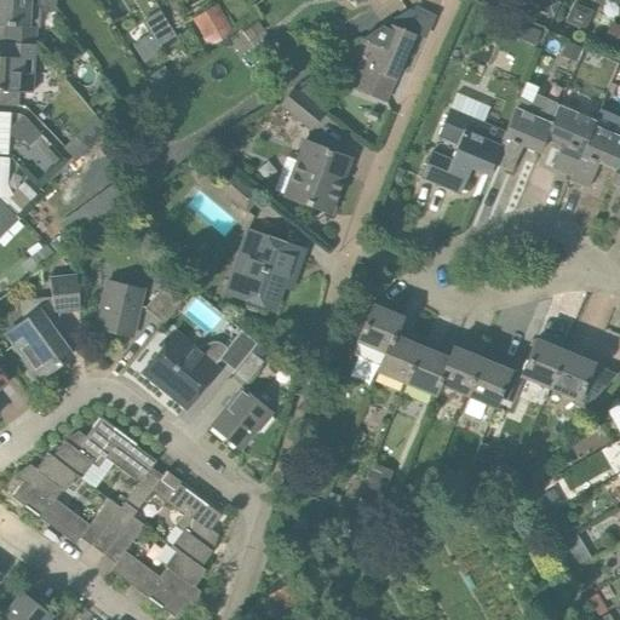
[(0,0),(0,26),(5,26),(4,42),(36,45),(38,29),(40,29),(40,0),(0,0)]
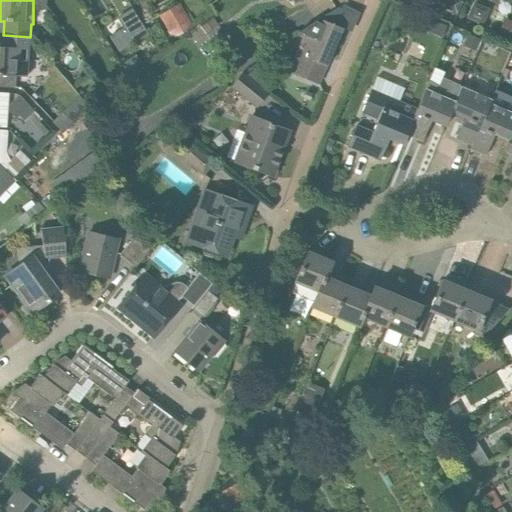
[(457,15),(462,2),(458,0),(453,0),(447,3),(445,9),(457,15)]
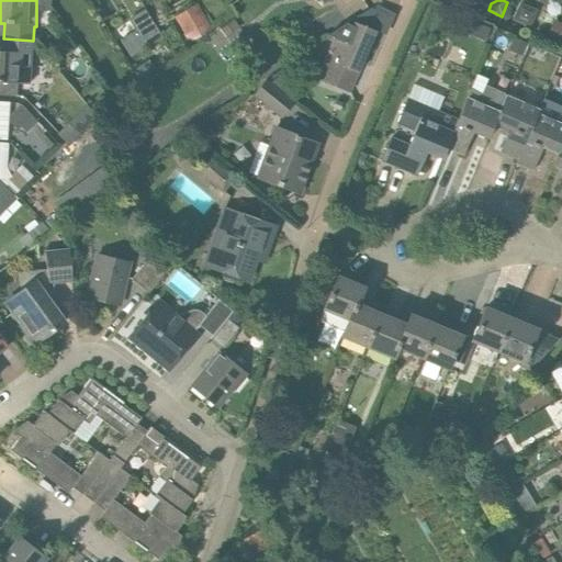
[(197,4),(186,11),(201,35),(211,30),(197,4)]
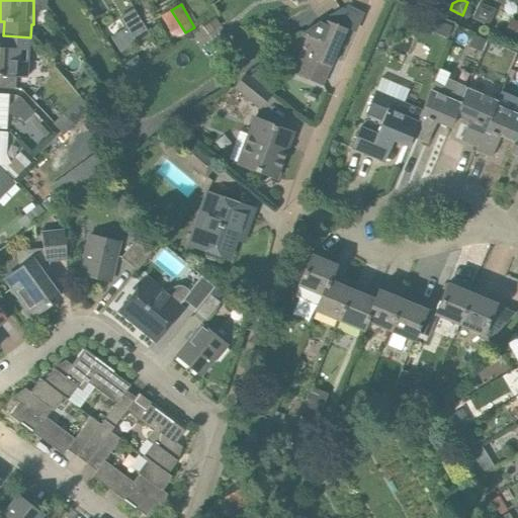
[(214,18),(203,27),(209,34),(221,26),(214,18)]
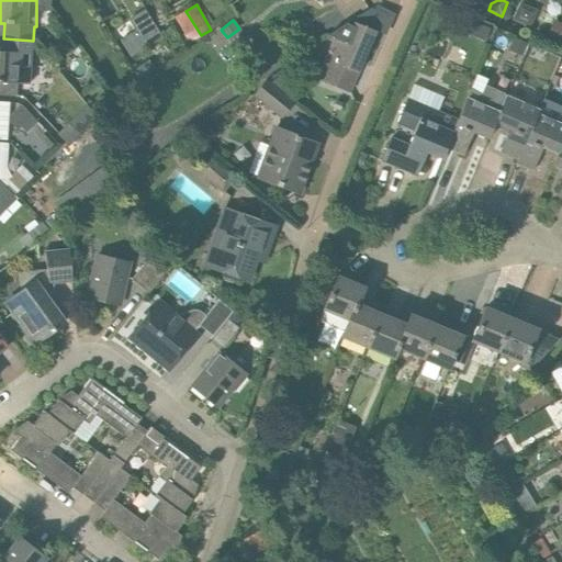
[(561,23),(552,20),(546,36),(561,43),(561,23)]
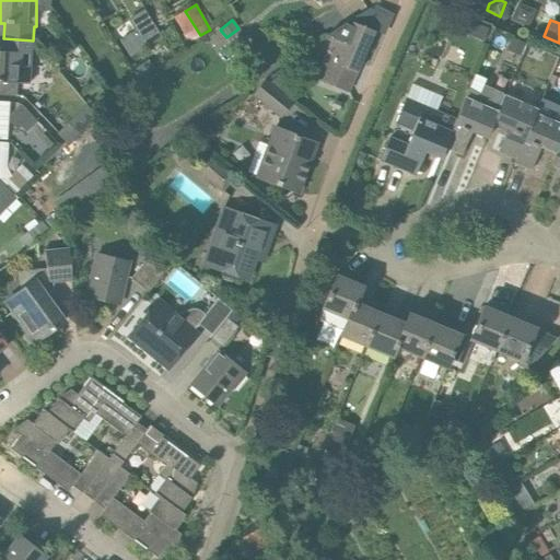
[(331,37),(315,77),(349,91),(374,32),(351,22),(343,42),(331,37)]
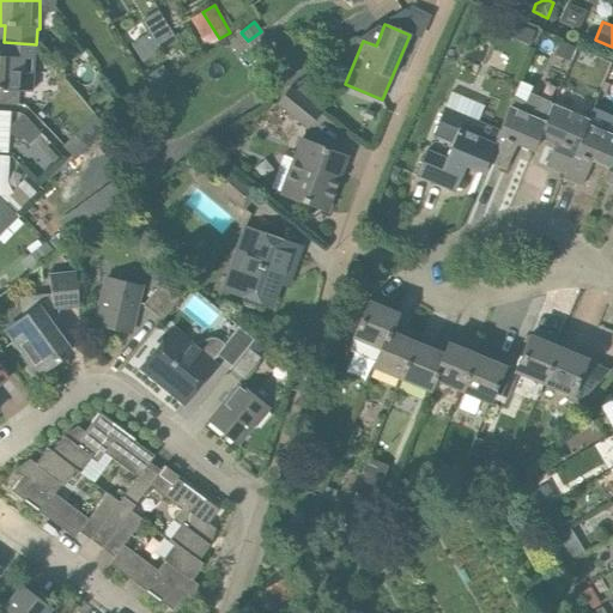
[(516,25),(510,38),(525,46),(530,32),(516,25)]
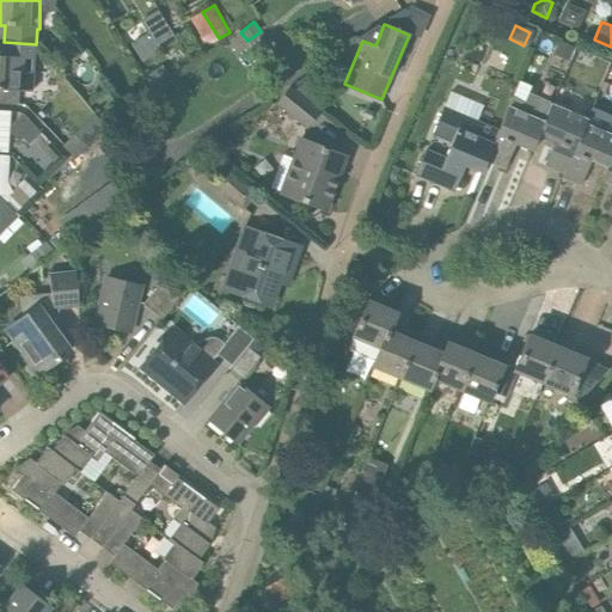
[(248,41),(240,32),(238,30),(226,40),(237,54),(250,44),(248,41)]
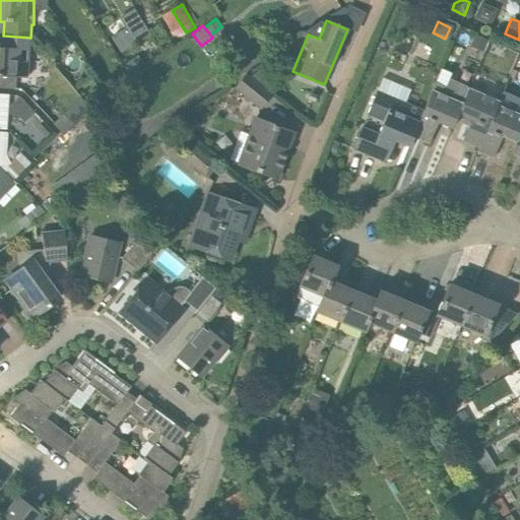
[(0,48),(0,76),(28,78),(30,38),(3,36),(3,48),(0,48)]
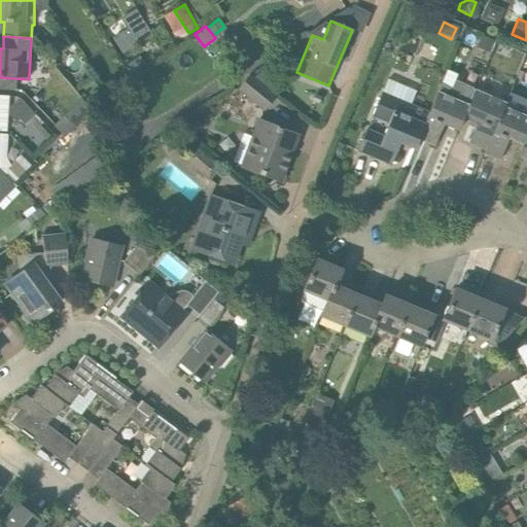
[(482,36),(476,51),(488,57),(494,41),(482,36)]
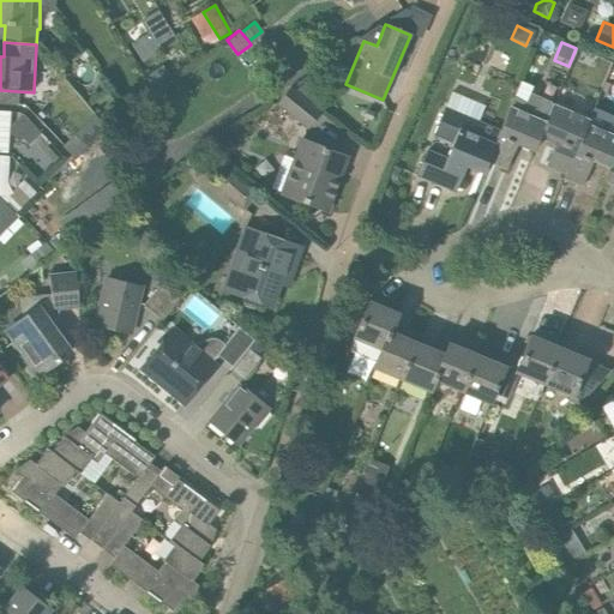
[(162,66),(146,78),(154,89),(170,77),(162,66)]
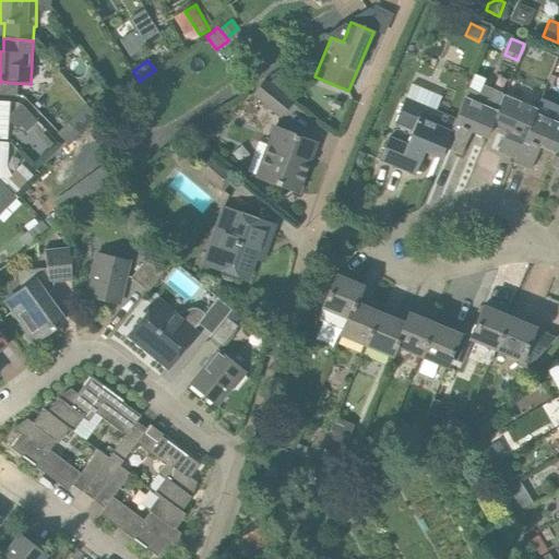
[(251,95),(280,119),(293,104),(264,80),(251,95)]
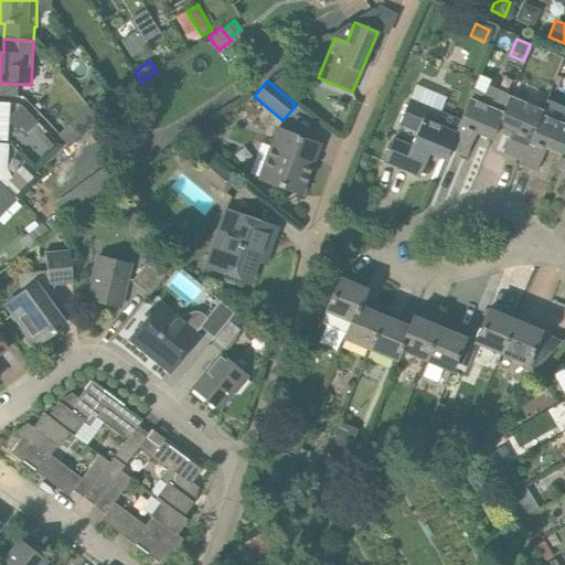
[(499,124),(498,124),(503,113),(502,113),(510,96),(488,85),(483,94),(473,89),(460,119),(460,120),(455,134),(456,134),(449,150),(466,157),(472,141),(467,139),(471,131),(491,140),(499,124)]
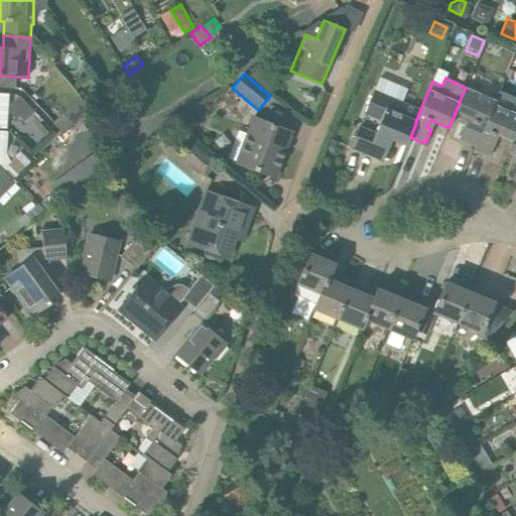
[(466,126),(460,140),(475,147),(476,147),(494,105),(495,101),(466,88),(459,103),(460,103),(455,113),(456,113),(474,121),(470,128),(466,126)]
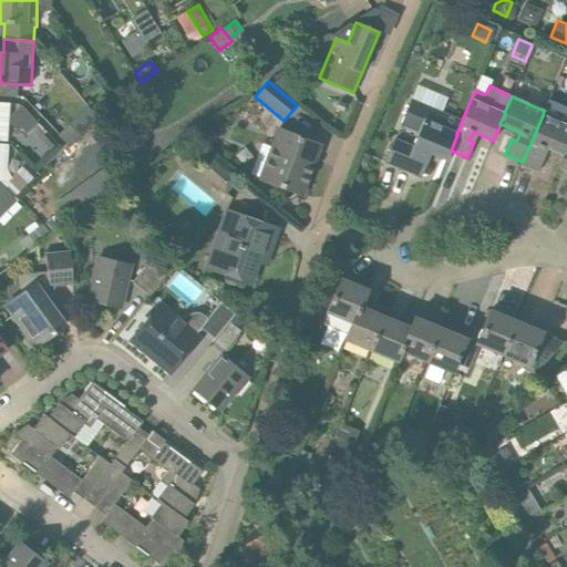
[(436,125),(443,112),(412,99),(401,126),(419,134),(414,144),(397,136),(385,163),(421,178),(428,163),(422,161),(425,152),(446,161),(451,151),(457,134),(456,134),(436,125)]
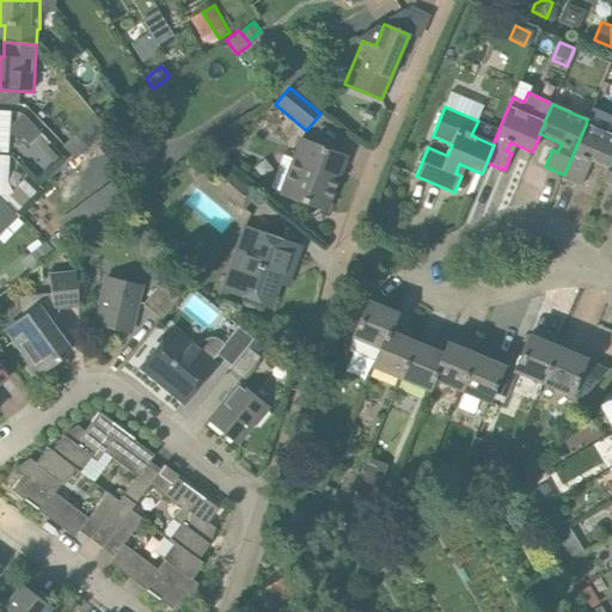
[(41,133),(35,127),(23,115),(7,129),(19,142),(23,139),(29,146),(41,133)]
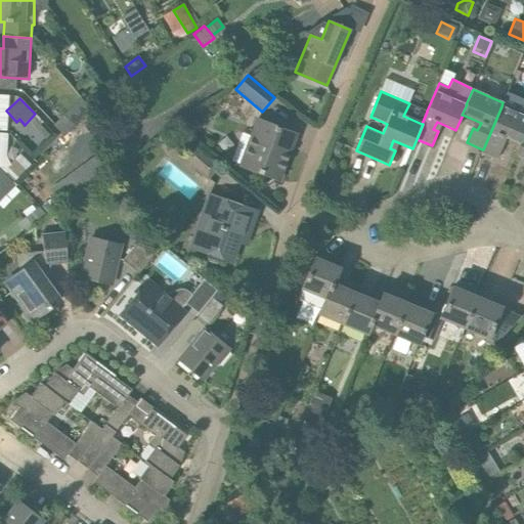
[(520,143),(523,134),(523,116),(501,106),(483,149),(482,149),(481,153),(497,160),(503,145),(498,143),(501,136),(520,143)]
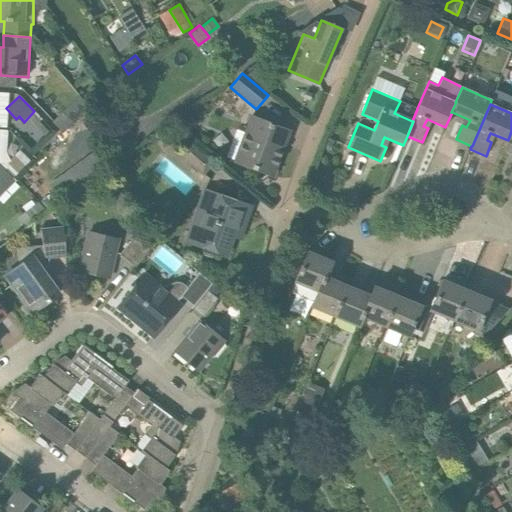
[(34,112),(32,114),(33,115),(28,119),(43,135),(48,131),(38,121),(40,119),(34,112)]
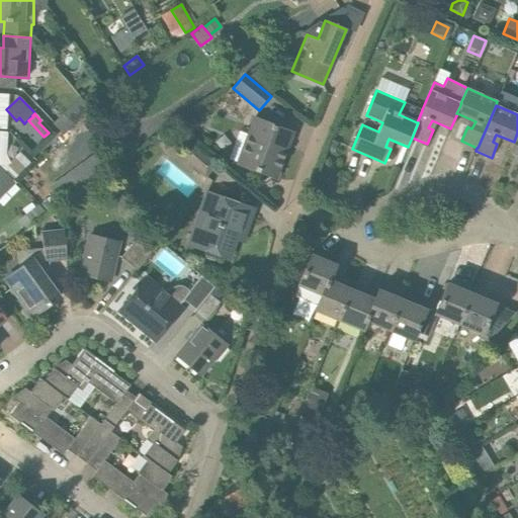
[(74,123),(63,113),(53,124),(63,135),(74,123)]
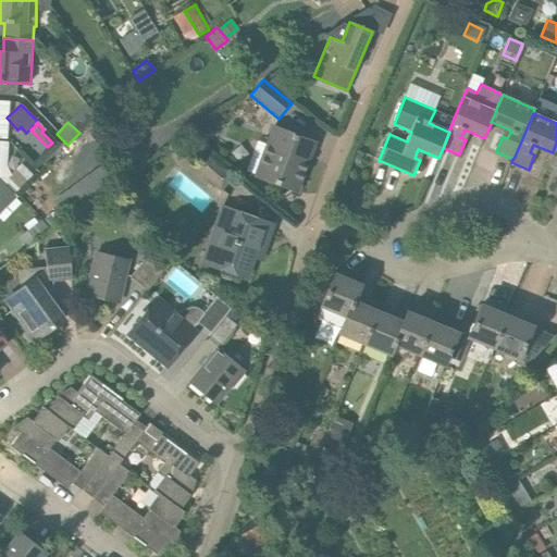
[(211,131),(205,124),(195,135),(205,145),(211,137),(211,131)]
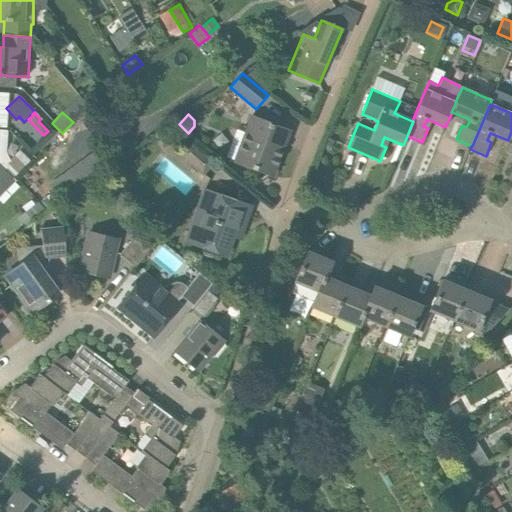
[(249,116),(233,162),(272,177),(283,147),(280,146),(285,130),(249,116)]
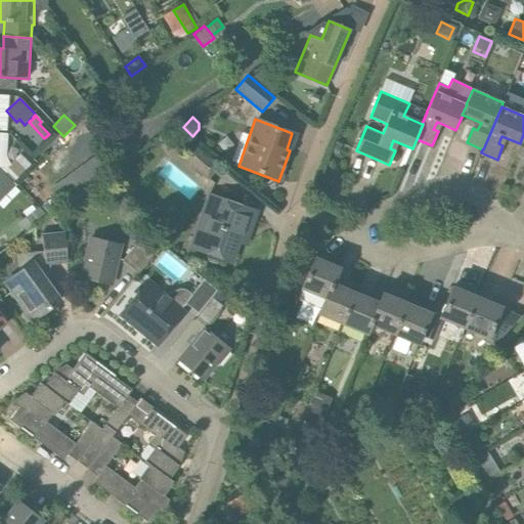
[(0,169),(12,182),(27,168),(24,165),(16,171),(9,164),(4,155),(6,131),(0,130),(0,169)]
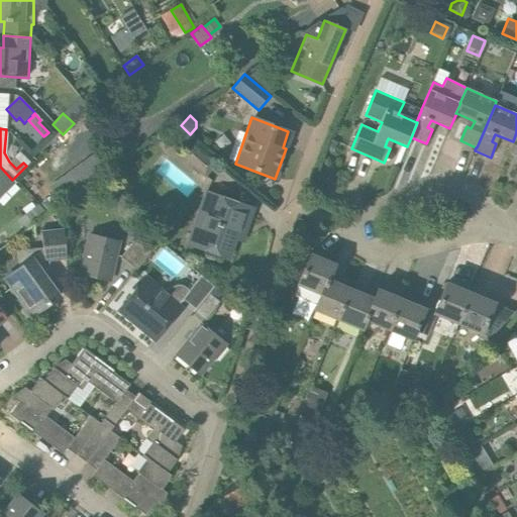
[(180,157),(205,179),(217,164),(192,142),(180,157)]
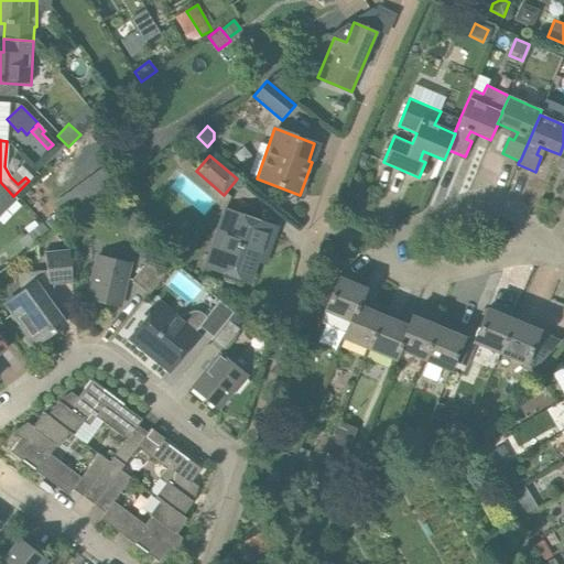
[(112,161),(72,190),(83,206),(123,179),(112,161)]
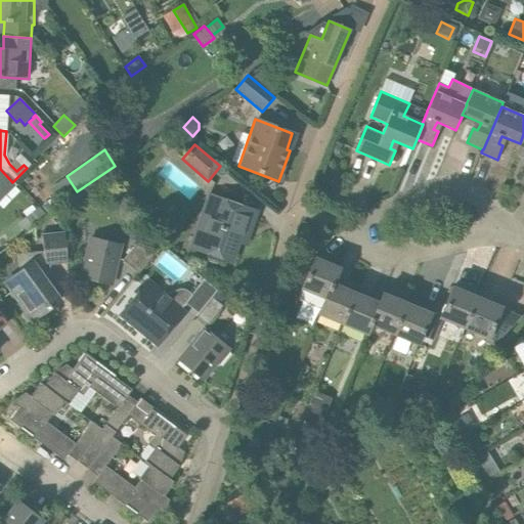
[(0,201),(16,185),(12,182),(0,169),(0,201)]
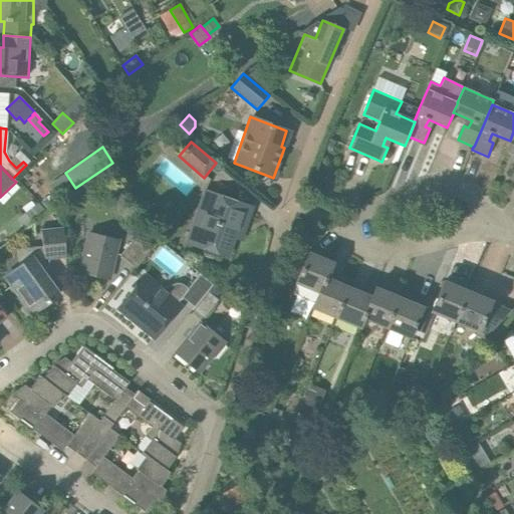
[(203,191),(186,242),(227,257),(239,223),(245,226),(251,209),(203,191)]
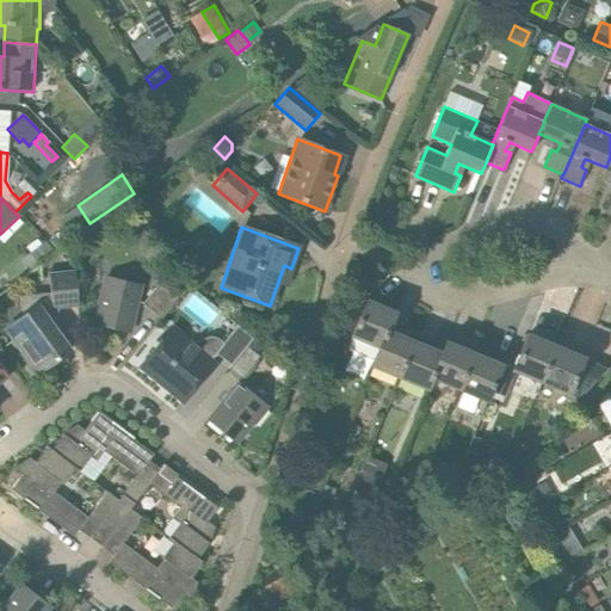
[(47,241),(20,260),(29,271),(55,252),(47,241)]
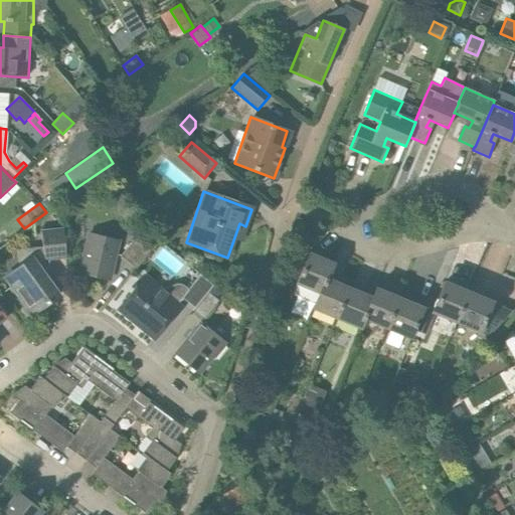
[(136,270),(160,239),(144,226),(121,256),(136,270)]
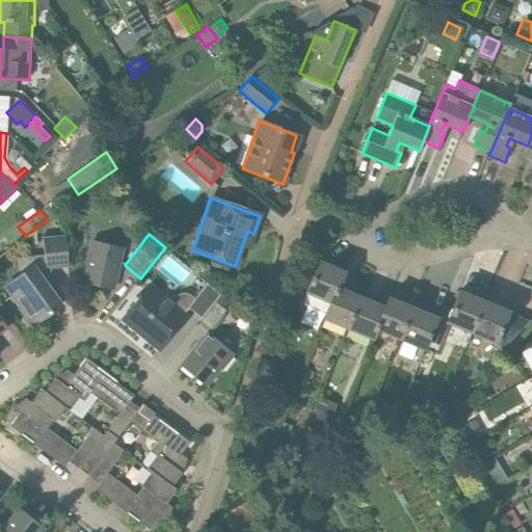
[(20,274),(4,286),(34,325),(52,313),(49,309),(57,302),(50,291),(48,268),(69,266),(65,236),(43,238),(44,256),(18,258),(20,274)]
